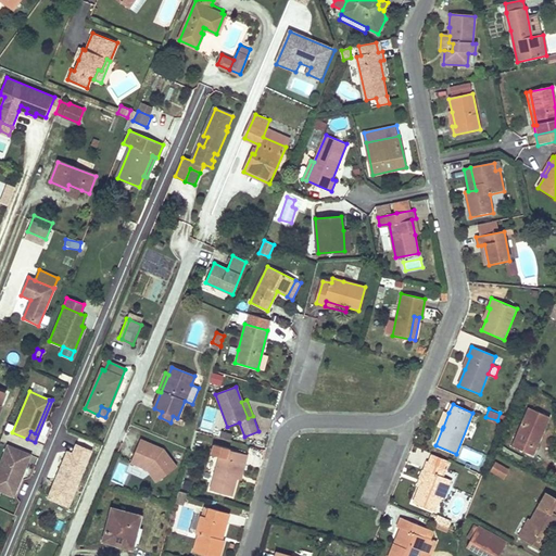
[(529,408),(522,425),(523,425),(521,430),(520,429),(513,446),(533,455),(543,432),(541,431),(545,422),(547,424),(551,417),(529,408)]
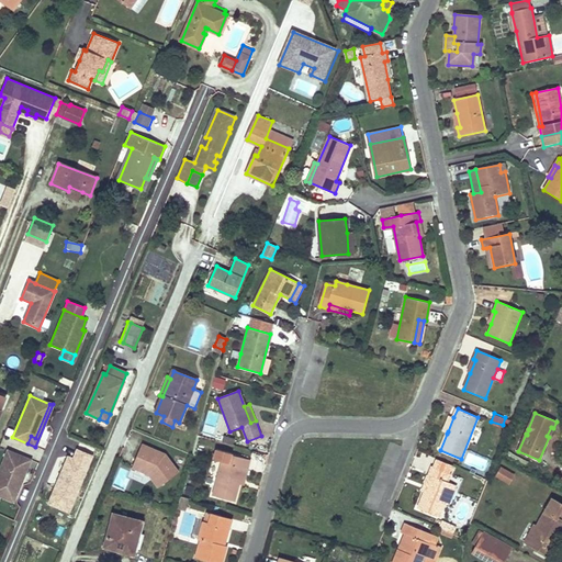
[(453,417),(450,416),(444,429),(448,431),(453,417)]
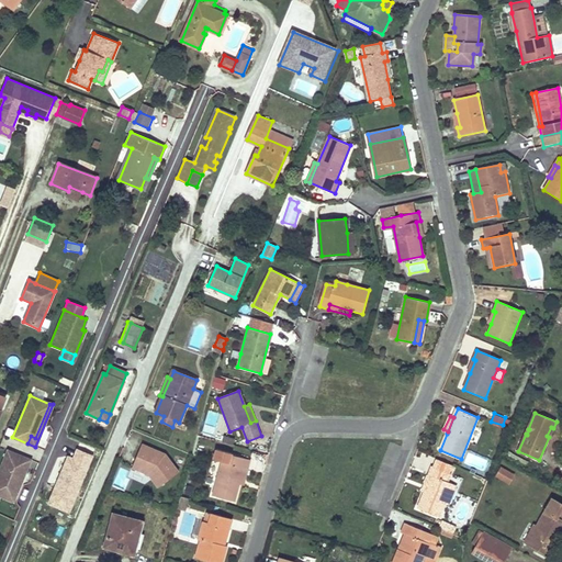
[(233,446),(235,439),(224,437),(222,442),(233,446)]
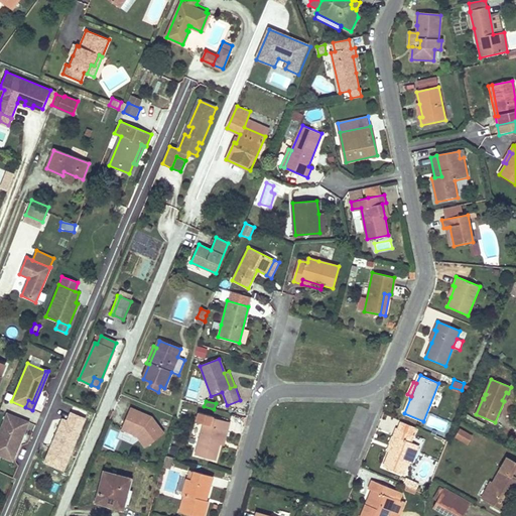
[(130,409),(121,429),(136,436),(145,447),(163,434),(151,418),(148,420),(143,414),(130,409)]
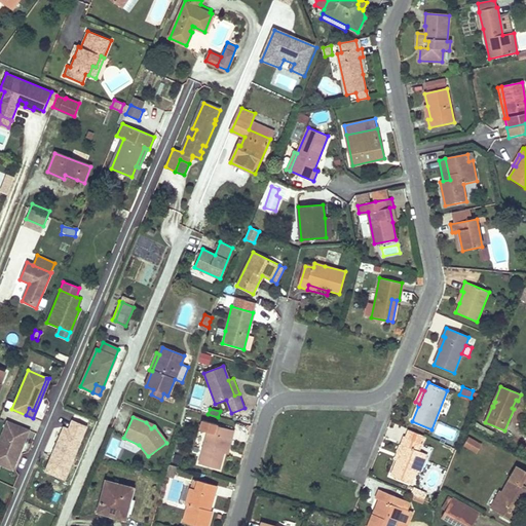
[(0,463),(9,468),(23,436),(17,435),(21,426),(6,421),(0,437),(0,463)]
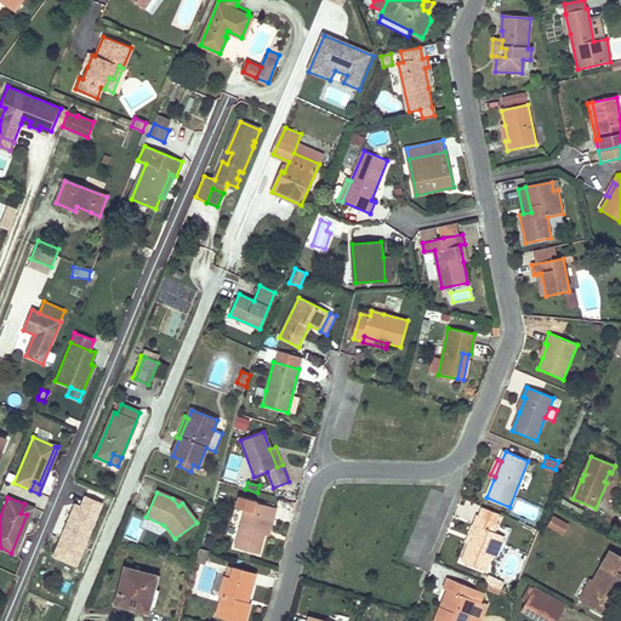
[(531,522),(540,511),(520,497),(512,508),(531,522)]
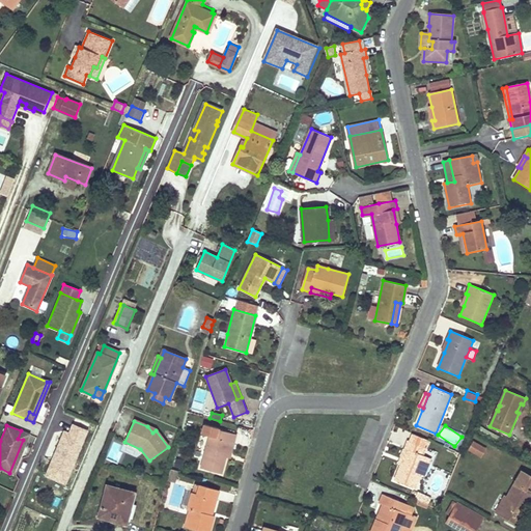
[(226,457),(230,443),(233,444),(236,435),(218,429),(216,438),(210,436),(201,469),(222,474),(226,457)]
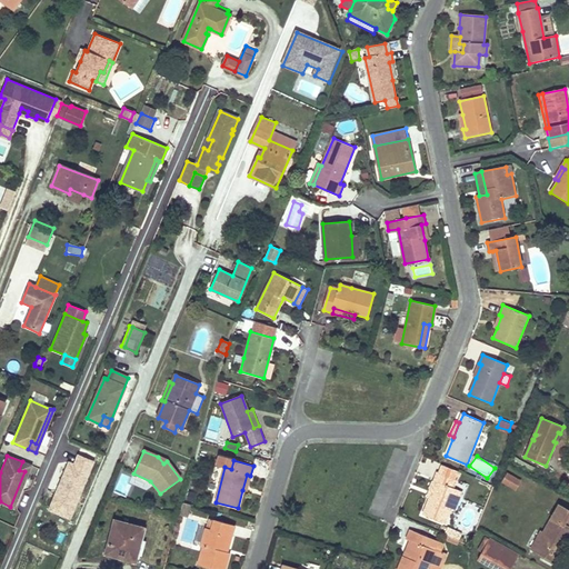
[(13,508),(31,465),(22,461),(19,470),(25,471),(10,507),(13,508)]
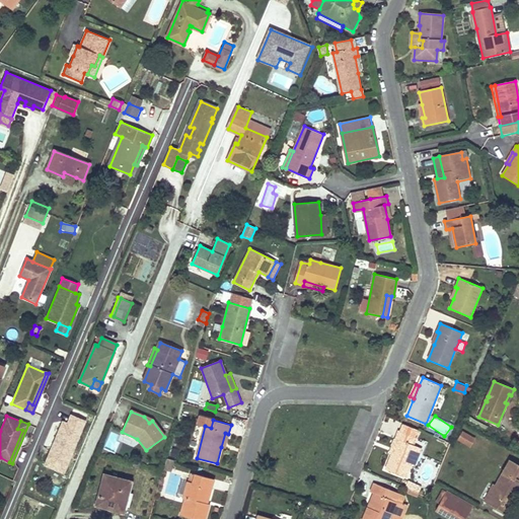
[(402,425),(400,432),(410,436),(415,438),(418,431),(402,425)]
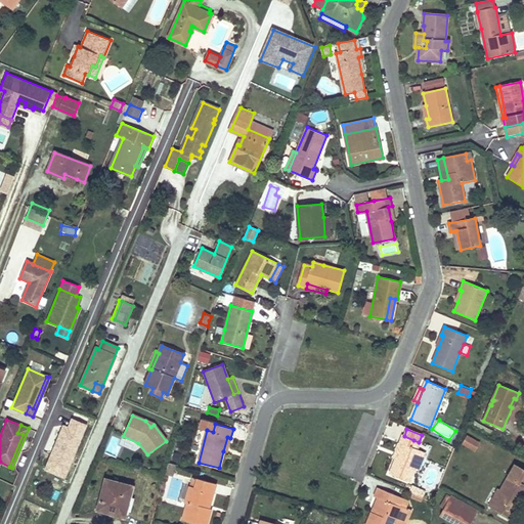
[(415,469),(422,451),(417,450),(420,442),(419,442),(413,440),(402,435),(399,443),(403,445),(397,460),(396,459),(389,475),(409,483),(415,469)]
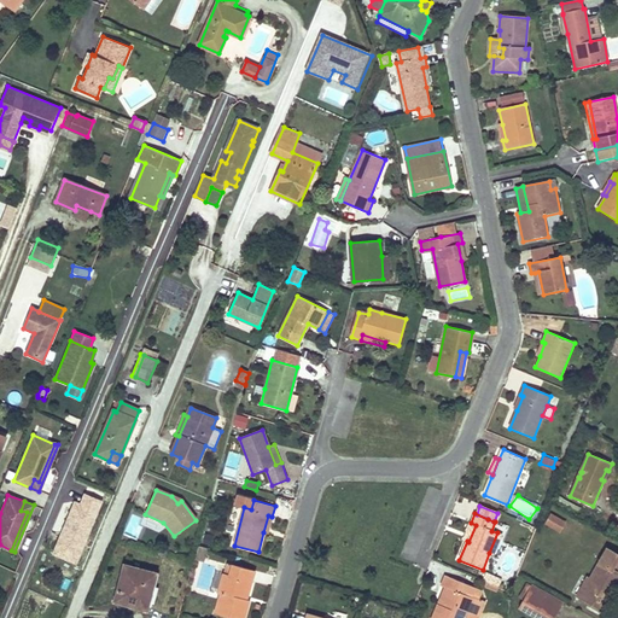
[(136,538),(143,518),(132,514),(126,535),(136,538)]
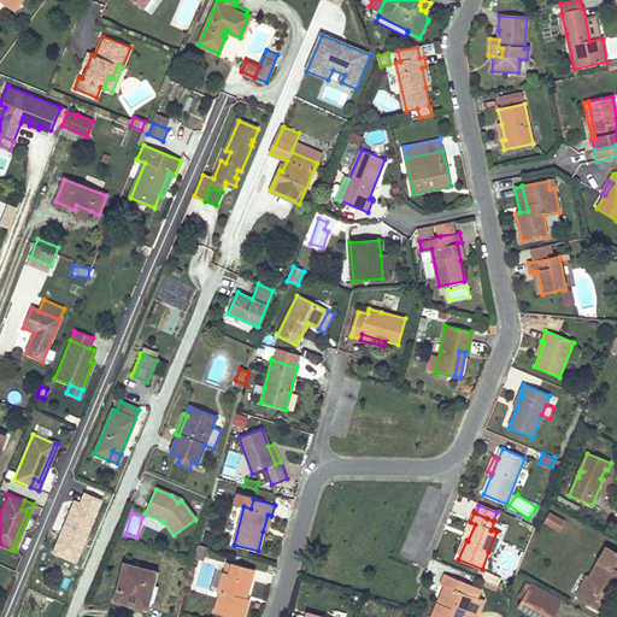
[(565,522),(550,513),(545,523),(559,532),(565,522)]
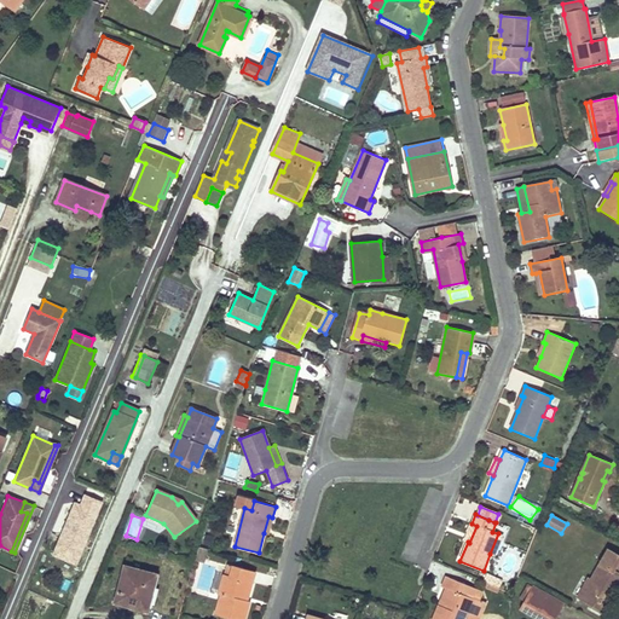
[(476,526),(472,524),(466,541),(468,542),(469,543),(476,526)]
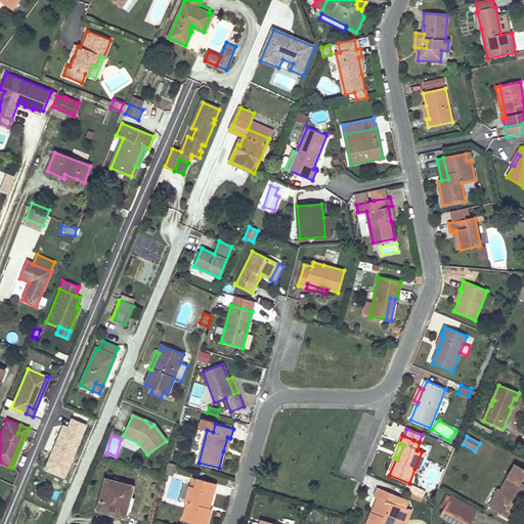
[(425,453),(422,451),(415,469),(419,471),(425,453)]
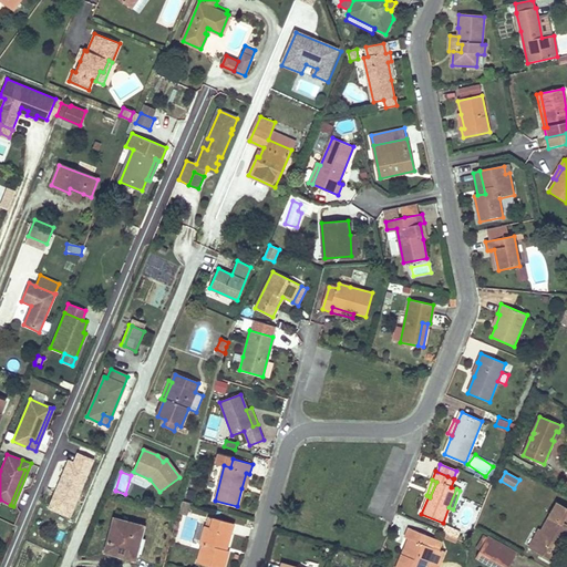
[(187,515),(191,504),(183,502),(179,513),(187,515)]
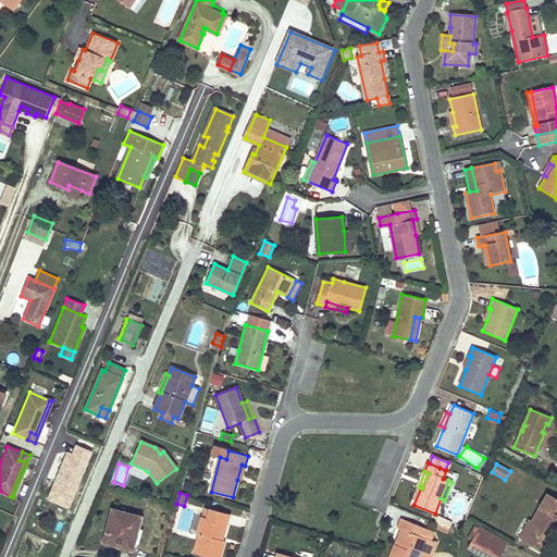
[(549,536),(556,521),(556,516),(556,515),(556,499),(547,495),(532,523),(523,539),(546,551),(551,541),(546,539),(547,535),(549,536)]
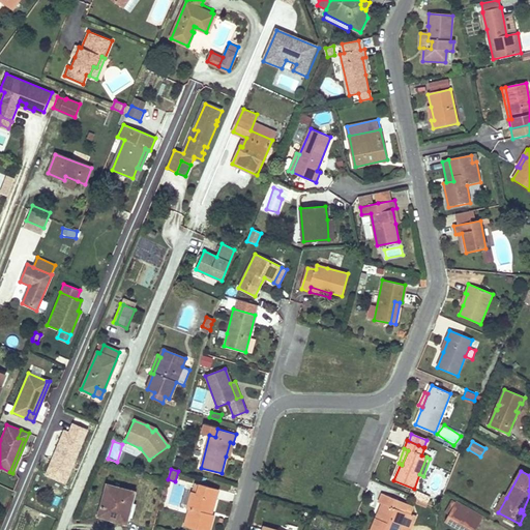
[(125,523),(130,503),(134,492),(107,484),(98,516),(125,523)]
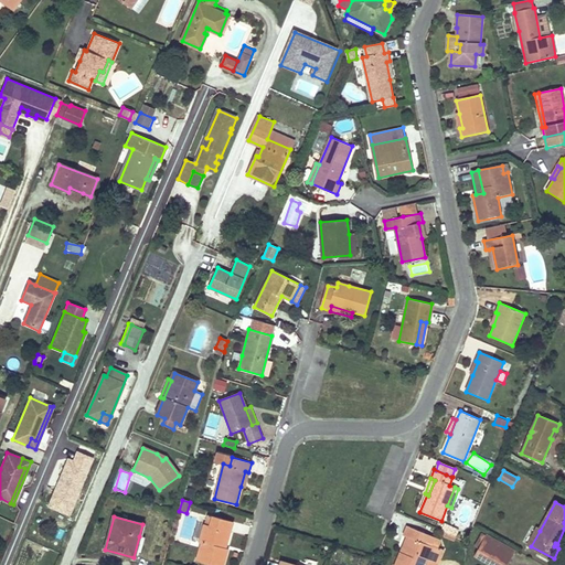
[(226,532),(230,533),(233,522),(212,516),(210,526),(204,525),(200,543),(203,544),(198,562),(211,564),(223,564),(227,550),(222,548),(226,532)]
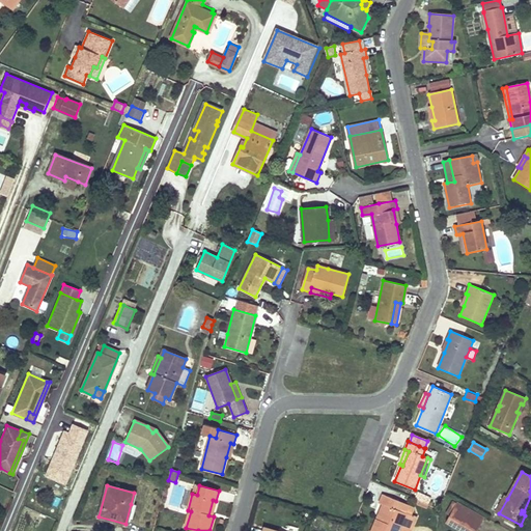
[(417,494),(415,500),(428,505),(430,499),(417,494)]
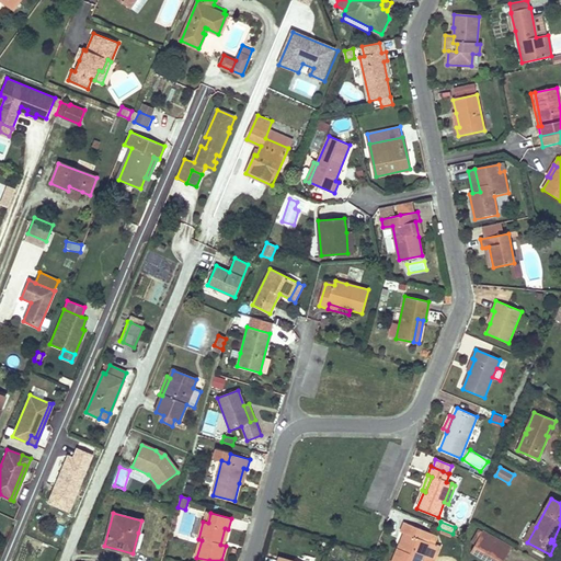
[(437,536),(404,523),(401,533),(405,534),(409,536),(404,546),(401,544),(399,549),(392,560),(423,560),(431,545),(434,546),(437,536)]
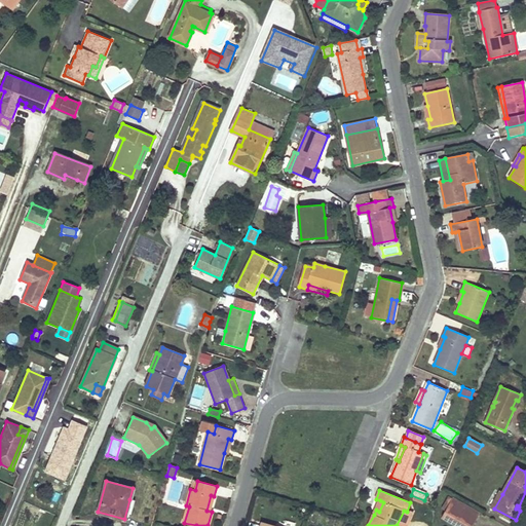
[(494,509),(502,494),(500,492),(492,506),(494,509)]
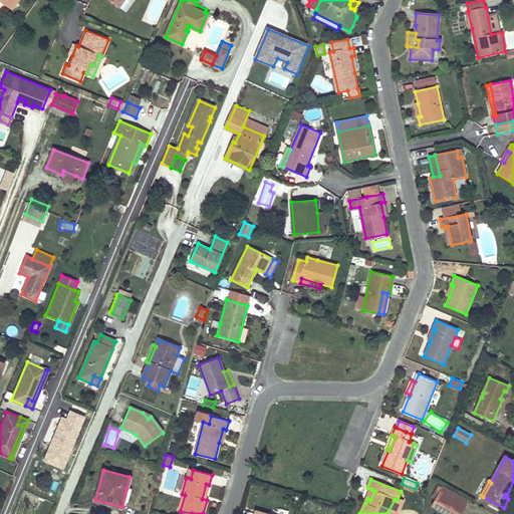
[(513,488),(513,481),(507,495),(505,494),(504,497),(508,499),(513,488)]
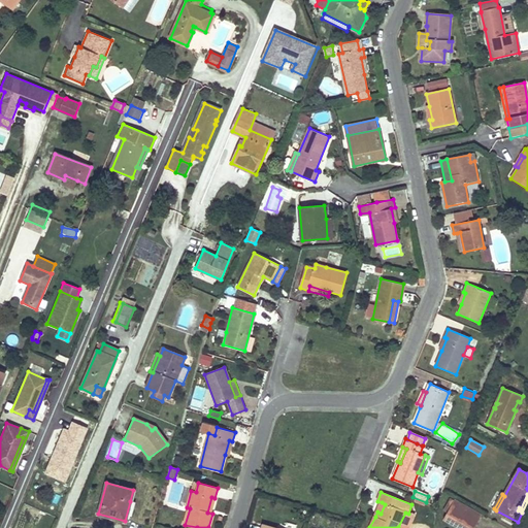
[(454,498),(442,519),(459,527),(472,527),(482,514),(454,498)]
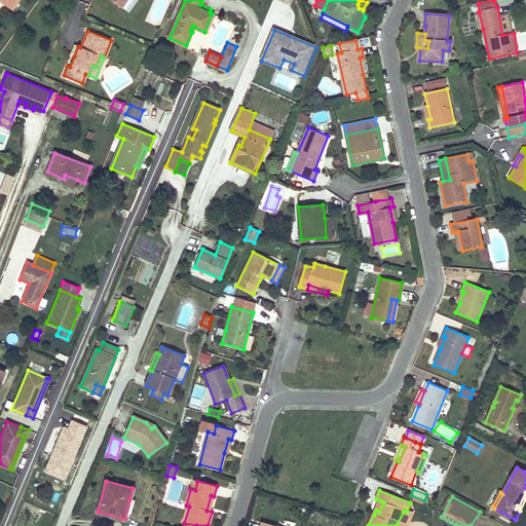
[(134,500),(129,499),(124,519),(128,520),(134,500)]
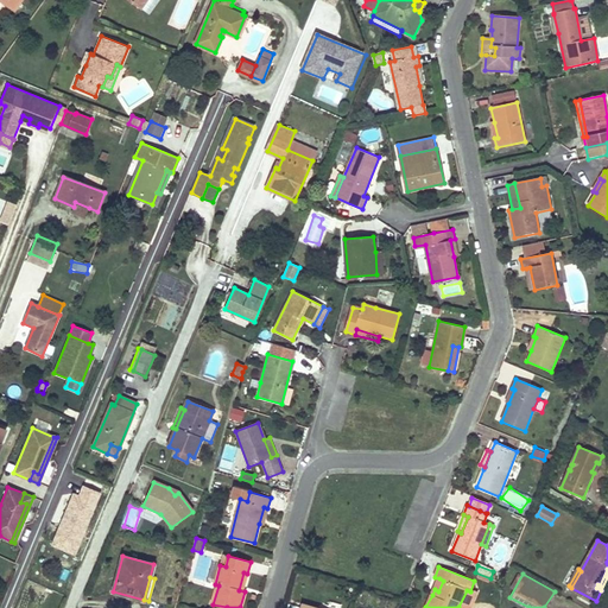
[(467,590),(458,607),(470,607),(477,594),(470,591),(467,590)]
